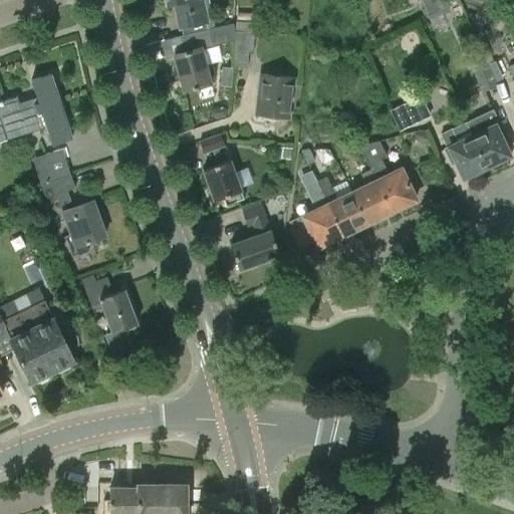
[(179,27),(181,27),(183,34),(208,29),(203,7),(210,5),(208,0),(166,0),(167,4),(174,2),(179,27)]
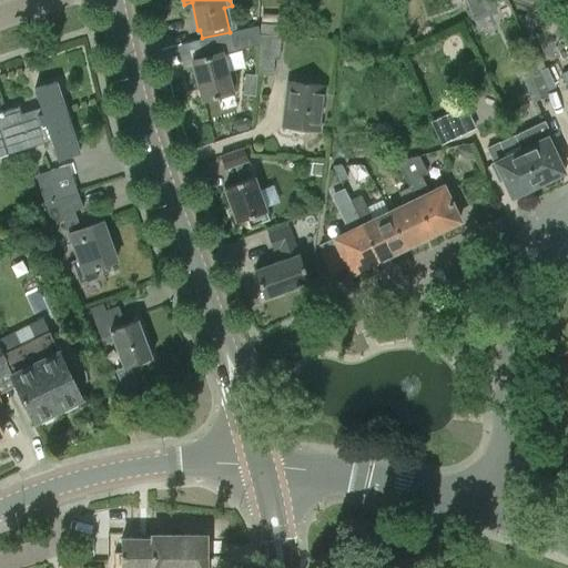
[(465,0),(474,18),(496,8),(494,4),(503,1),(501,0),(465,0)]
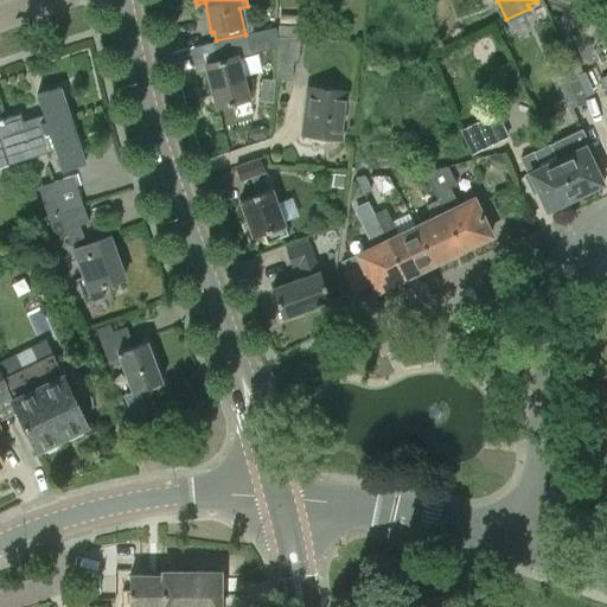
[(216,106),(231,102),(235,115),(251,110),(237,57),(275,48),(276,30),(275,27),(246,34),(216,40),(216,42),(212,42),(217,61),(205,64),(216,106)]
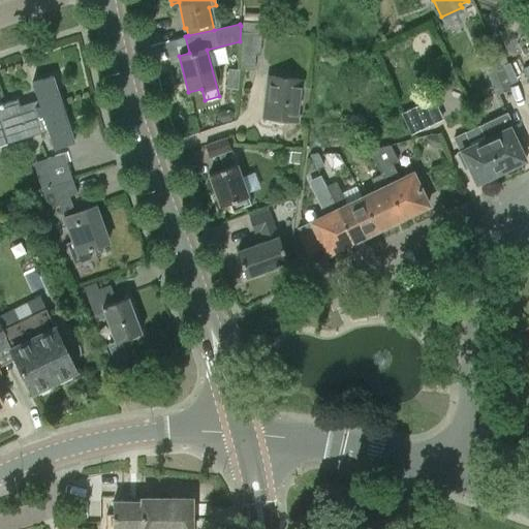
[(261,33),(242,32),(241,26),(240,41),(241,41),(239,69),(254,70),(255,55),(260,55),(261,33)]
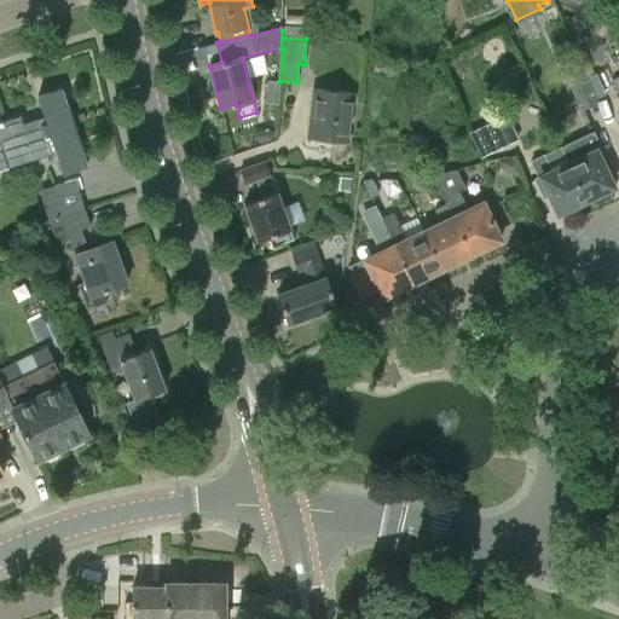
[(565,75),(580,111),(597,105),(593,94),(600,91),(594,75),(585,79),(582,68),(565,75)]
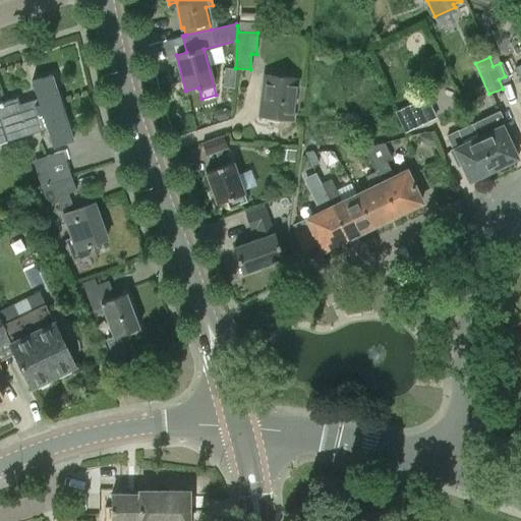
[(225,67),(225,81),(234,81),(235,68),(225,67)]
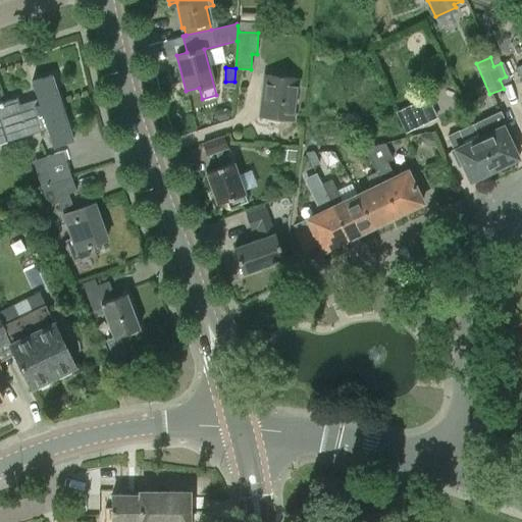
[(17,97),(0,102),(0,143),(47,128),(53,147),(72,140),(51,74),(32,81),(39,102),(21,108),(17,97)]
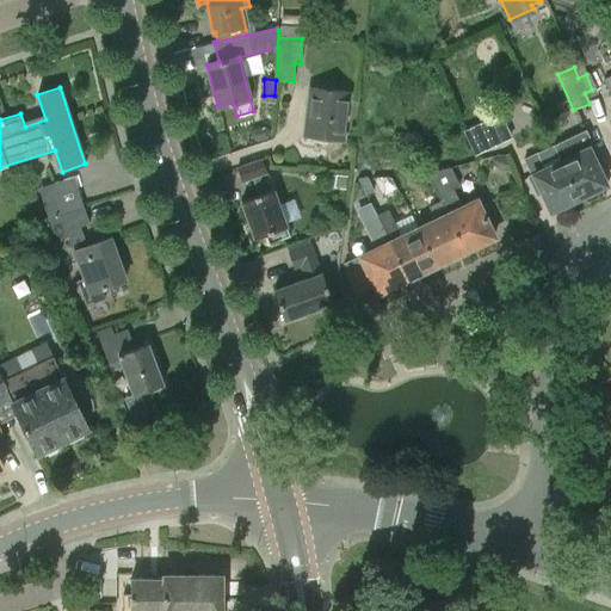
[(310,87),(304,135),(343,140),(347,91),(310,87)]
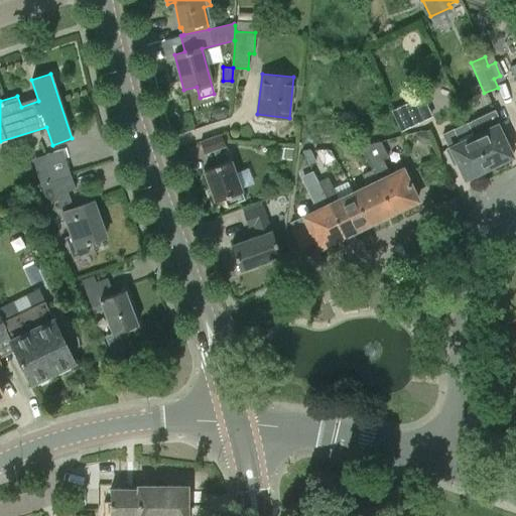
[(406,102),(392,109),(401,129),(416,122),(406,102)]
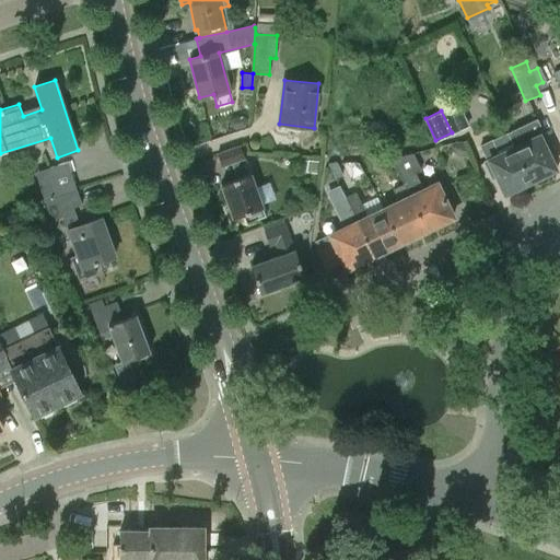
[(535,120),(522,126),(508,133),(514,148),(529,181),(533,179),(535,182),(543,178),(543,174),(555,168),(547,152),(551,150),(544,133),(541,135),(535,120)]
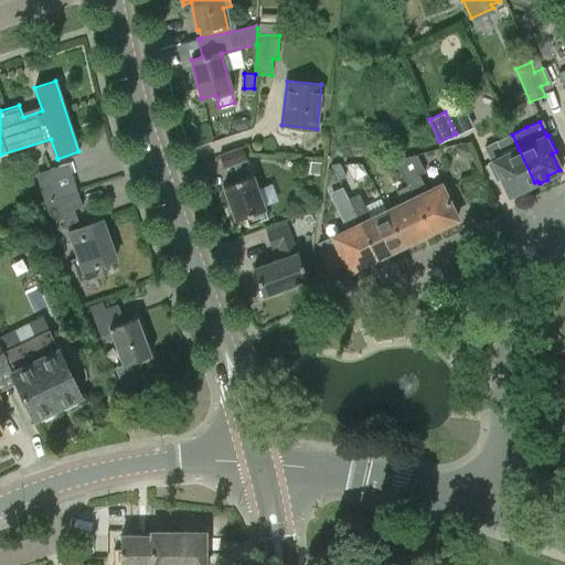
[(533,183),(534,182),(519,149),(503,156),(497,141),(483,148),(491,162),(488,163),(496,180),(501,177),(509,194),(521,188),(524,191),(533,187),(533,183)]
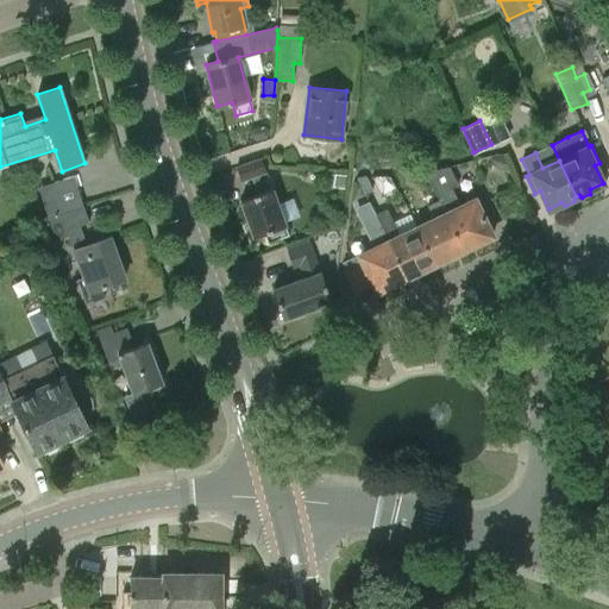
[(508,167),(502,154),(489,158),(493,167),(500,170),(508,167)]
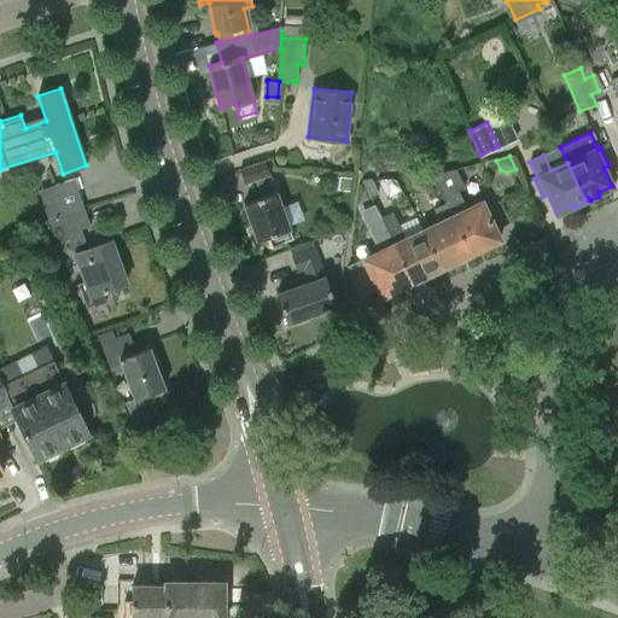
[(257,240),(269,237),(272,245),(292,238),(277,192),(272,193),(267,178),(270,176),(264,159),(239,169),(245,185),(256,181),(261,197),(244,203),(257,240)]
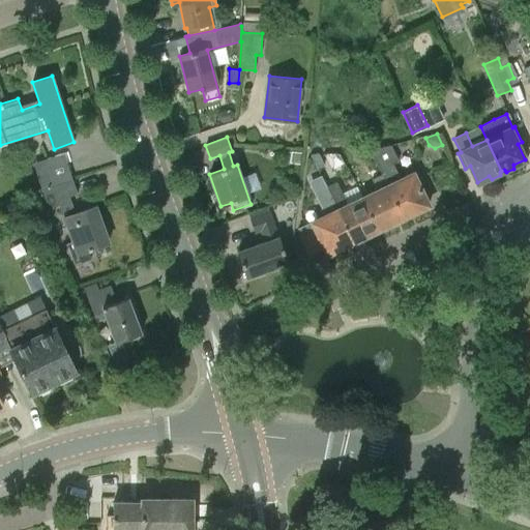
[(382,174),(405,221),(406,219),(404,217),(429,205),(413,174),(401,180),(392,164),(399,160),(391,145),(371,149),(371,150),(383,174),(382,174)]
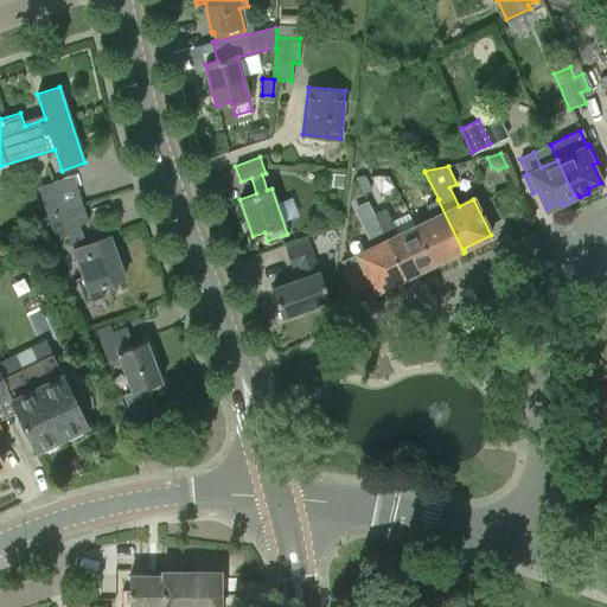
[(344,176),(332,174),(331,185),(331,186),(342,189),(344,176)]
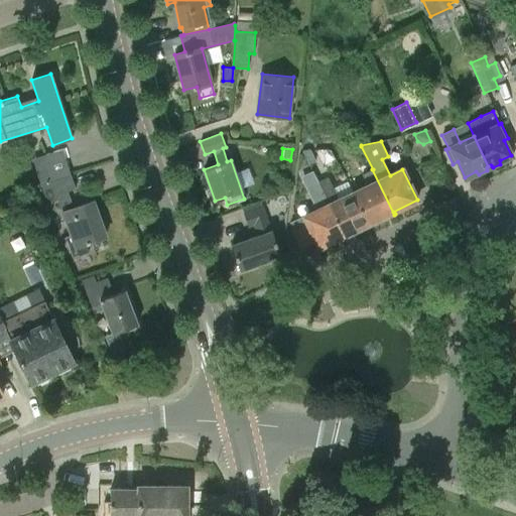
[(310,149),(303,153),(308,164),(315,161),(310,149)]
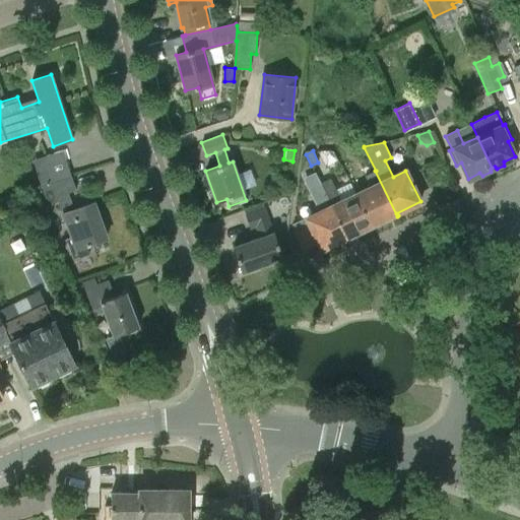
[(61,180),(70,177),(62,151),(55,153),(53,154),(61,180)]
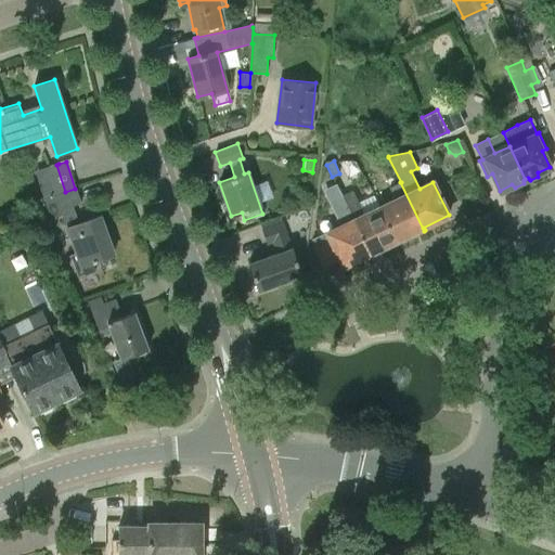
[(381,207),(396,241),(422,229),(423,231),(424,231),(400,182),(389,188),(396,199),(381,207)]
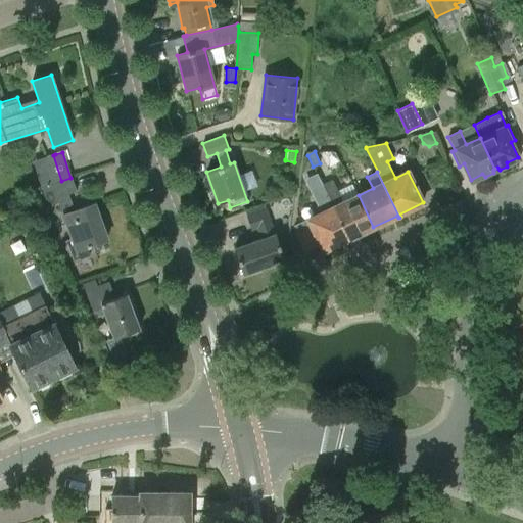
[(326,210),(307,219),(294,226),(297,232),(294,233),(304,253),(321,246),(323,250),(347,239),(348,241),(349,241),(328,195),(323,185),(318,176),(307,181),(321,209),(326,210)]
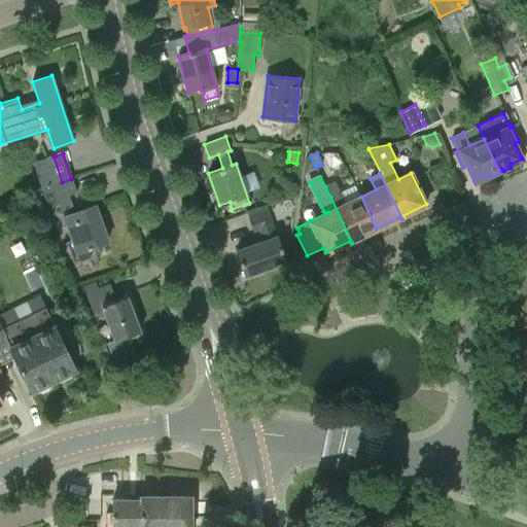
[(63,216),(75,212),(69,196),(77,192),(72,179),(71,179),(62,182),(42,189),(50,213),(61,210),(63,216)]
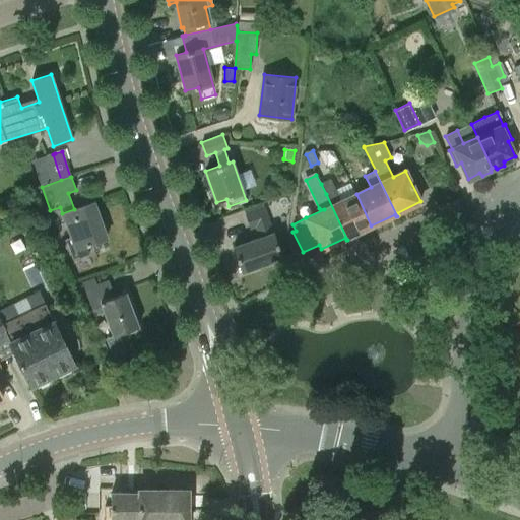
[(371,225),(356,194),(354,194),(349,183),(335,190),(330,179),(321,184),(326,194),(347,240),(348,239),(347,237),(371,225)]
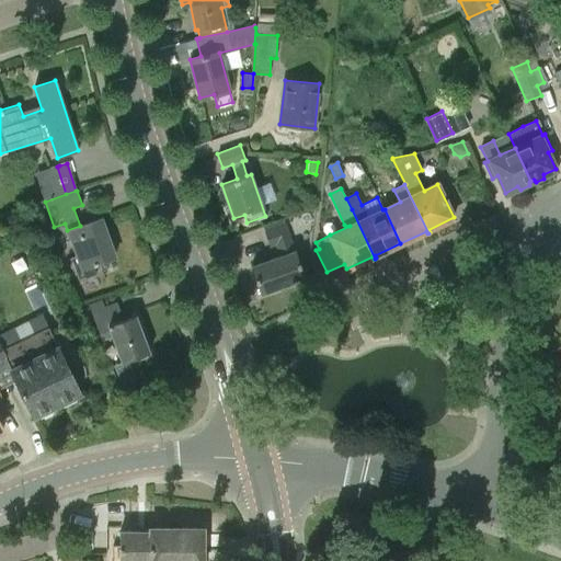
[(45,221),(38,205),(27,209),(34,225),(45,221)]
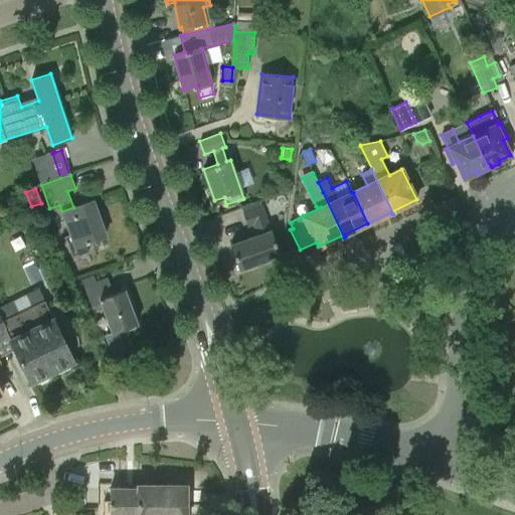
[(89,251),(86,243),(106,236),(92,200),(73,207),(61,211),(70,235),(65,237),(75,264),(80,262),(78,255),(89,251)]
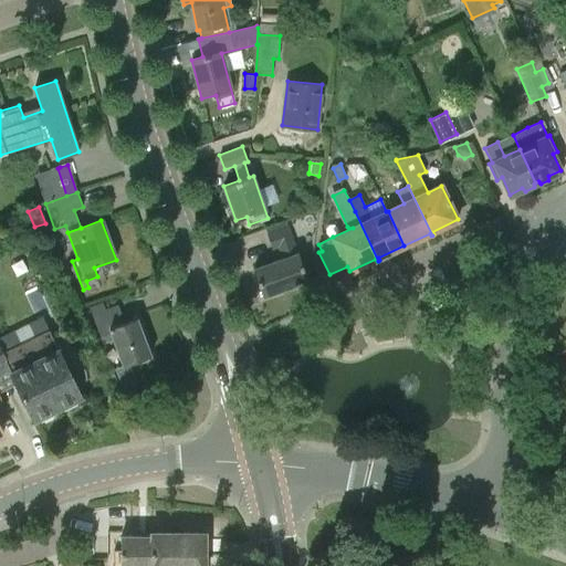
[(278,248),(282,259),(253,269),(263,296),(308,281),(289,226),(265,233),(272,250),(278,248)]
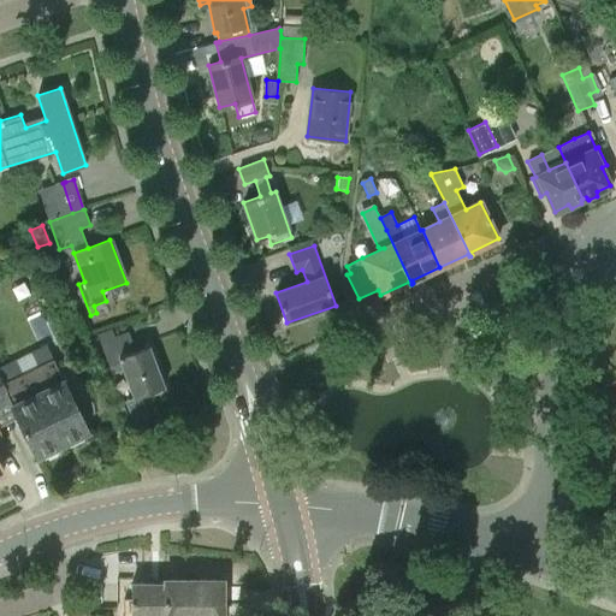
[(72,398),(53,359),(47,344),(0,366),(0,398),(7,396),(36,456),(41,452),(46,456),(55,451),(57,446),(88,431),(83,421),(87,419),(90,414),(92,409),(90,404),(87,400),(82,397),(77,396),(72,398)]
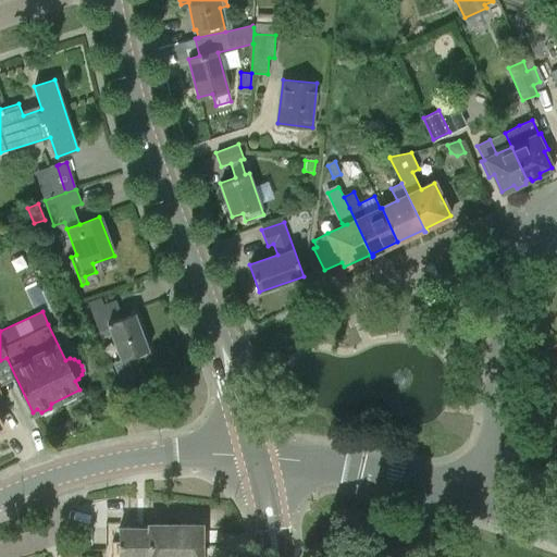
[(149,349),(135,312),(97,327),(101,339),(112,335),(122,360),(149,349)]
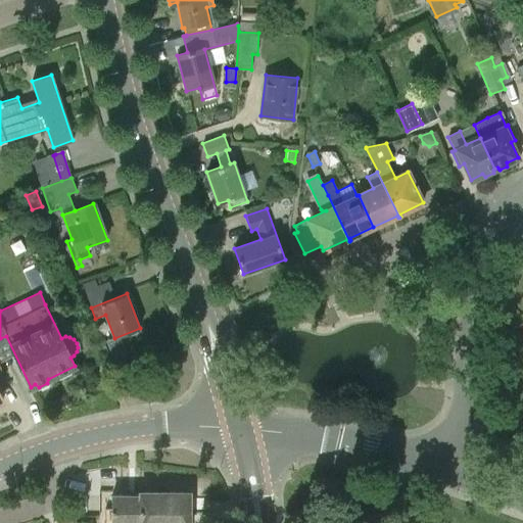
[(139,491),(139,494),(139,522),(189,522),(190,507),(190,496),(190,491),(139,491)]
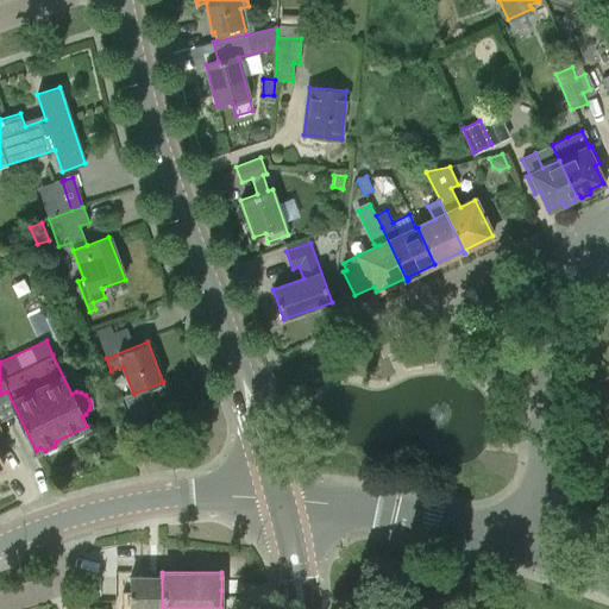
[(123,591),(123,608),(162,608),(162,576),(130,576),(130,591),(123,591)]
